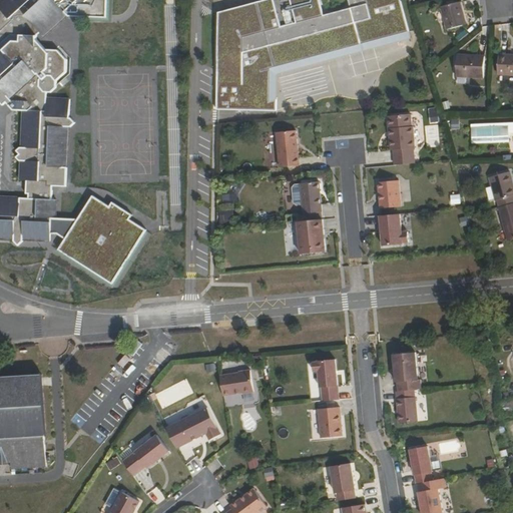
[(0,101),(4,106),(7,103),(14,111),(24,111),(22,147),(17,151),(20,155),(17,158),(19,161),(22,161),(21,180),(27,181),(26,194),(28,194),(29,199),(28,198),(0,197),(0,239),(14,239),(14,241),(19,245),(22,241),(23,240),(50,241),(51,233),(59,232),(67,238),(61,248),(113,283),(148,229),(131,218),(134,213),(115,201),(111,206),(95,195),(81,217),(58,217),(60,200),(52,199),(53,185),(65,186),(66,167),(68,126),(71,126),(75,123),(71,119),(69,118),(69,100),(47,99),(47,93),(51,93),(56,87),(56,81),(65,73),(66,60),(57,51),(45,50),(36,40),(38,36),(41,34),(43,37),(67,15),(108,17),(108,0),(3,0),(0,3),(0,101)]
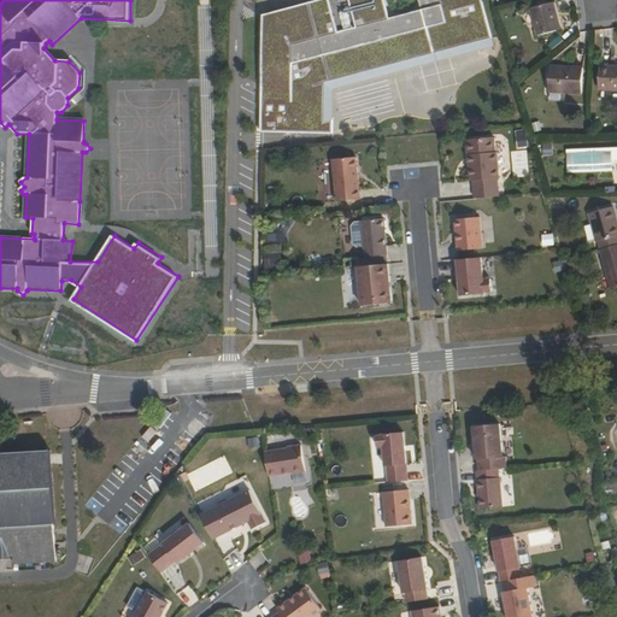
[(481,0),(328,0),(265,17),(263,129),(330,130),(331,122),(322,122),(322,86),(493,40),(481,0)]
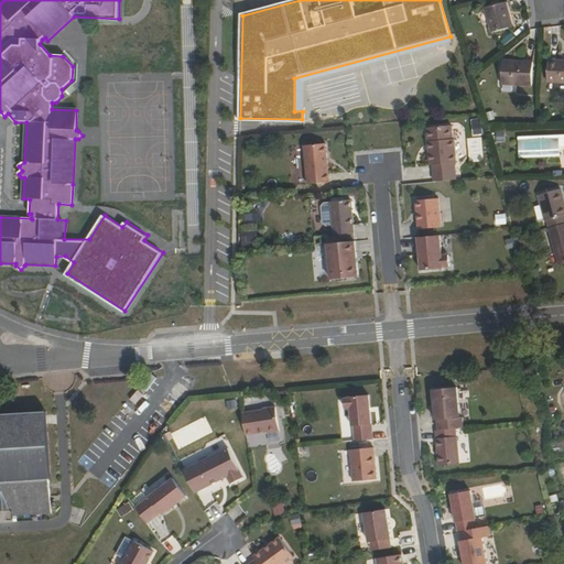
[(509,0),(500,3),(494,4),(485,7),(490,32),(512,26),(508,11),(512,10),(509,0)]
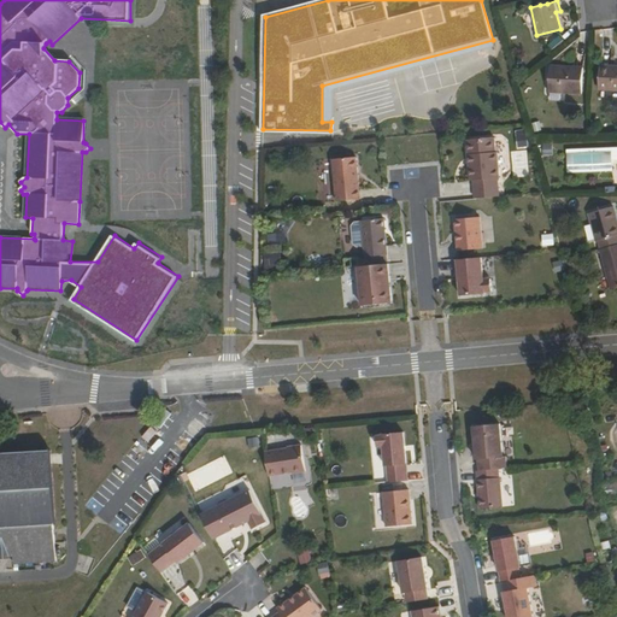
[(425,92),(440,89),(436,63),(422,64),(425,92)]
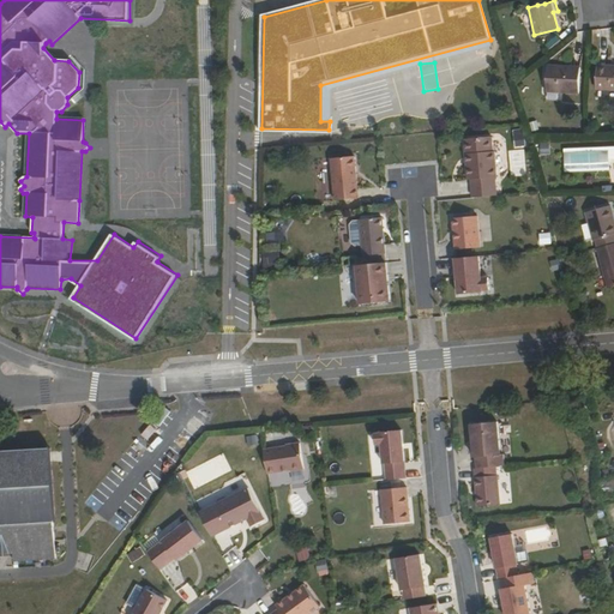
[(579,92),(579,67),(547,65),(546,90),(579,92)]
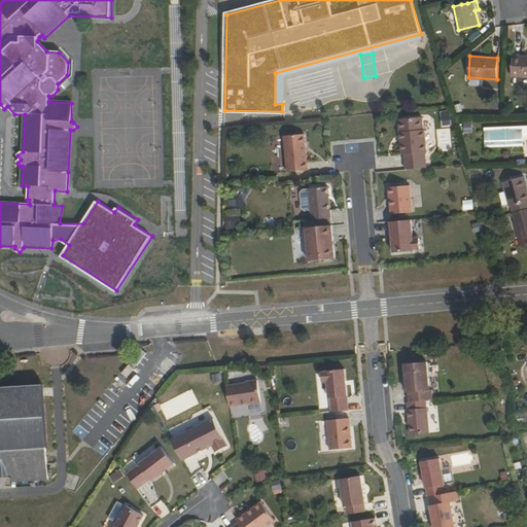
[(526,75),(526,56),(513,56),(512,75),(526,75)]
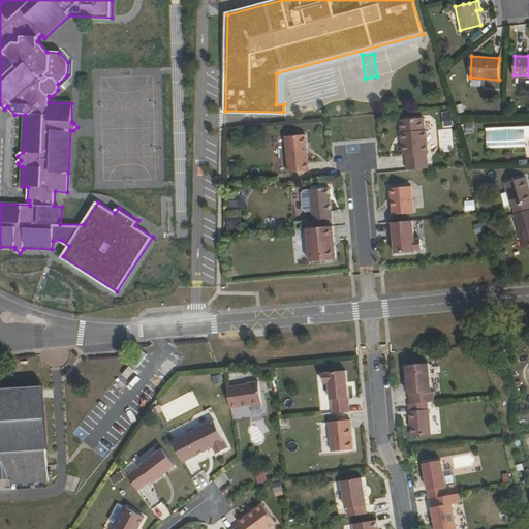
[(406,153),(407,168),(427,167),(426,151),(427,151),(426,129),(424,129),(424,117),(400,119),(401,131),(402,131),(403,139),(402,141),(403,153),(406,153)]
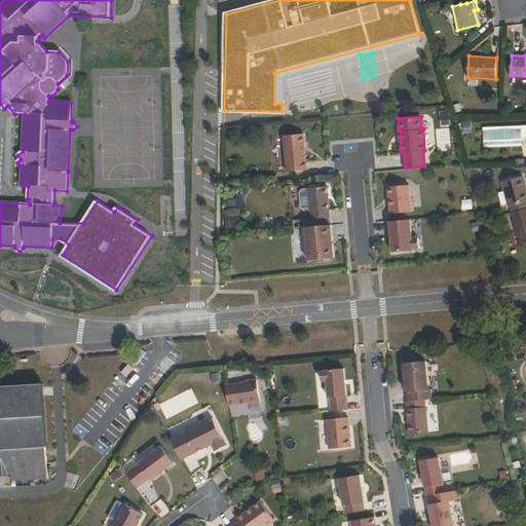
[(287,171),(307,168),(306,159),(303,133),(284,135),(287,171)]
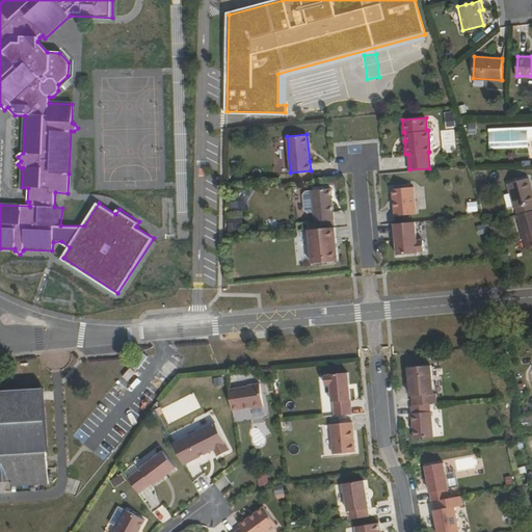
[(517,214),(531,209),(531,188),(531,185),(529,186),(526,178),(508,183),(514,207),(515,206),(517,214)]
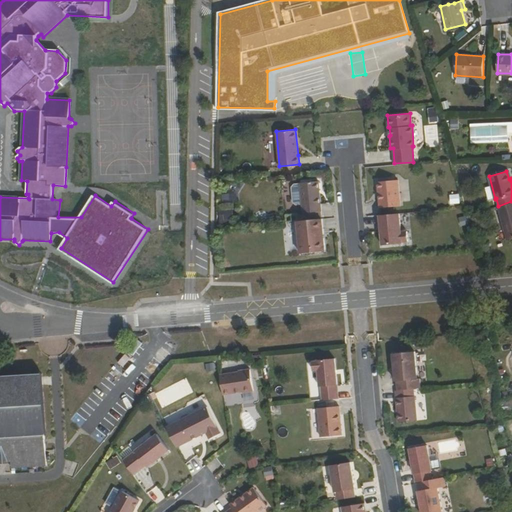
[(400,205),(398,178),(378,181),(379,199),(380,206),(400,205)]
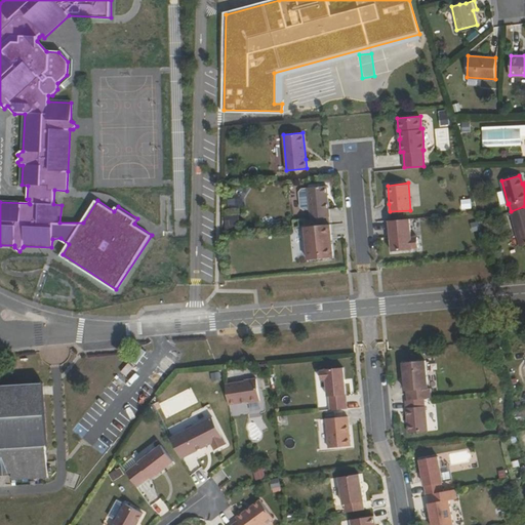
[(329,207),(326,185),(308,187),(308,188),(301,189),(299,191),(300,206),(304,209),(310,208),(311,217),(329,215),(329,207)]
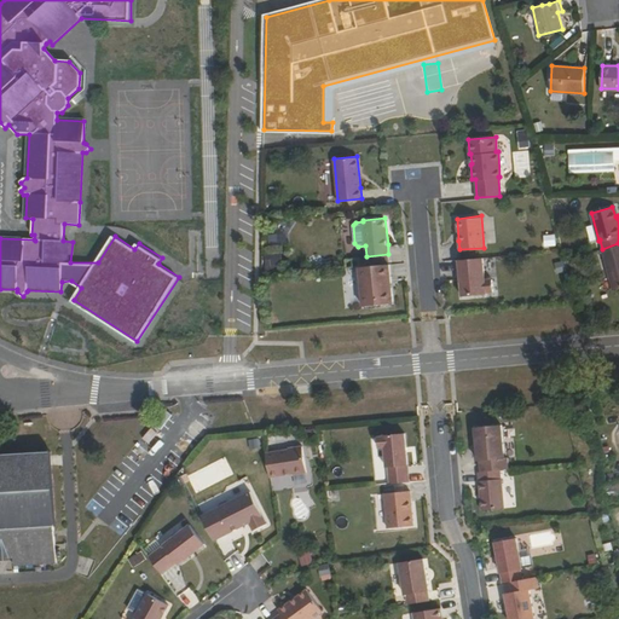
[(542,233),(543,247),(556,246),(555,233),(542,233)]
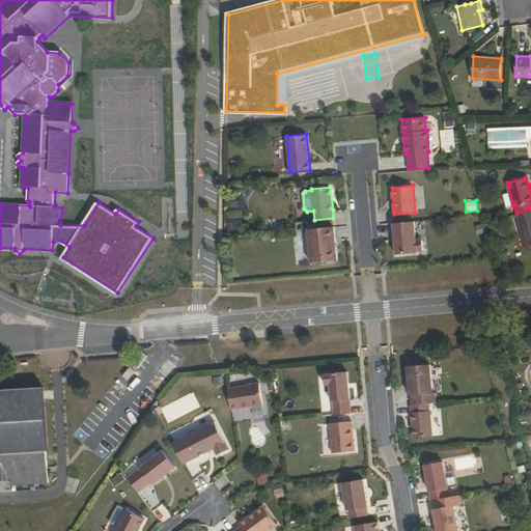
[(530,208),(516,214),(515,214),(526,248),(530,246),(530,208)]
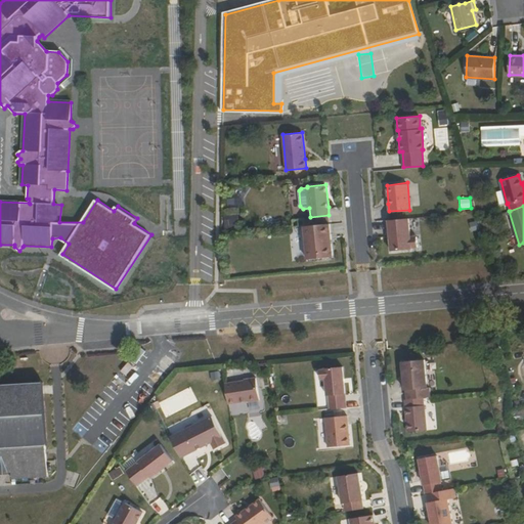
[(390,219),(389,219),(390,231),(391,250),(411,248),(411,247),(418,246),(417,235),(410,236),(408,218),(390,219)]
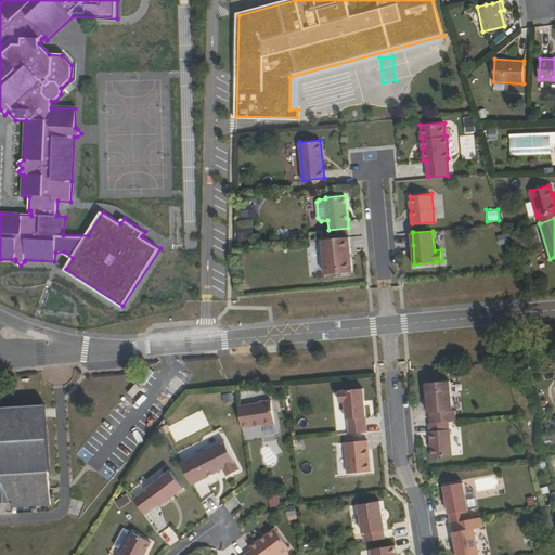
[(500,245),(507,244),(506,234),(498,236),(500,245)]
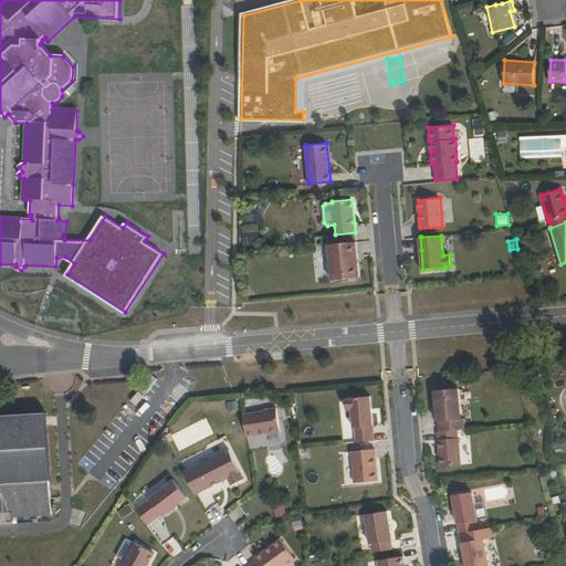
[(357,255),(355,240),(327,243),(331,279),(358,276),(357,255)]
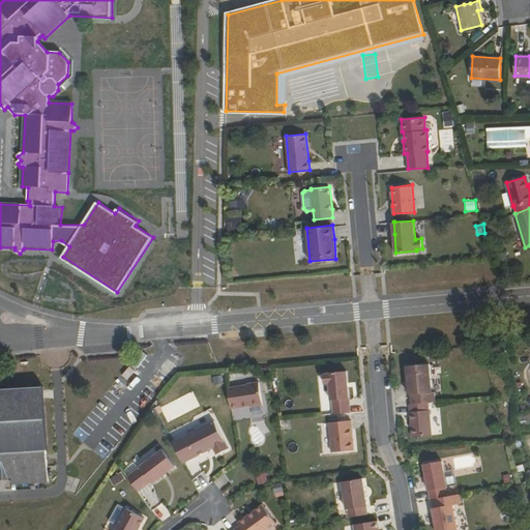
[(428,403),(435,403),(434,392),(432,392),(429,364),(406,366),(407,379),(408,379),(409,385),(408,385),(408,395),(410,394),(411,405),(428,403)]
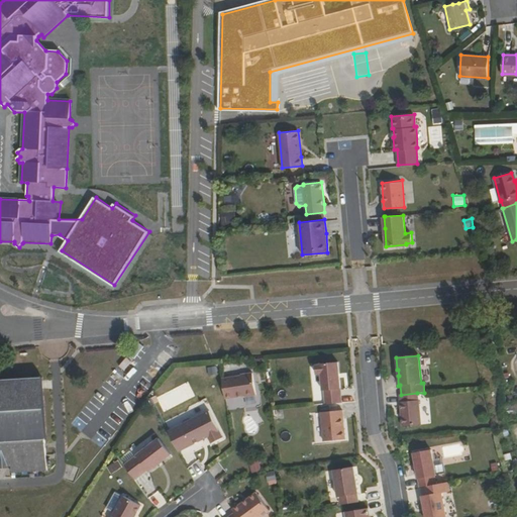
[(342,404),(339,363),(321,364),(321,365),(316,366),(317,375),(322,374),(323,391),(325,391),(326,405),(342,404)]
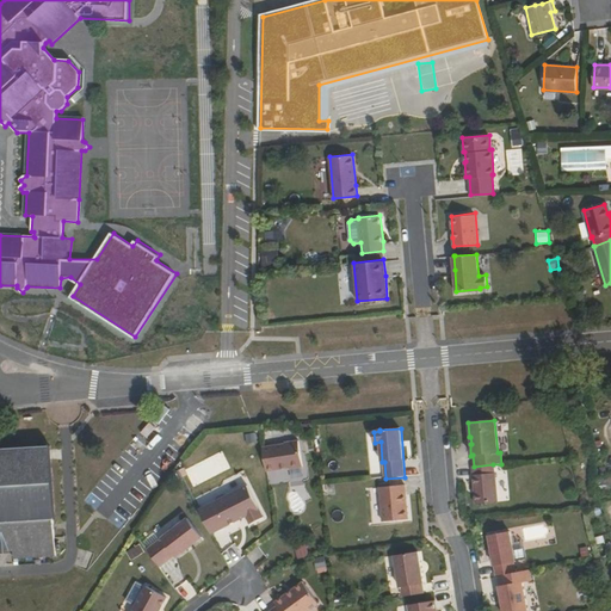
[(530,436),(532,451),(542,451),(539,434),(530,436)]
